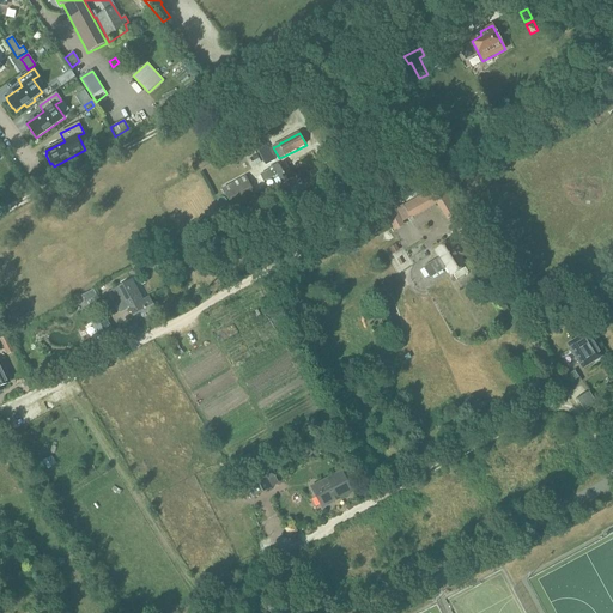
[(274,161),(261,137),(253,141),(254,143),(263,162),(266,165),(274,161)]
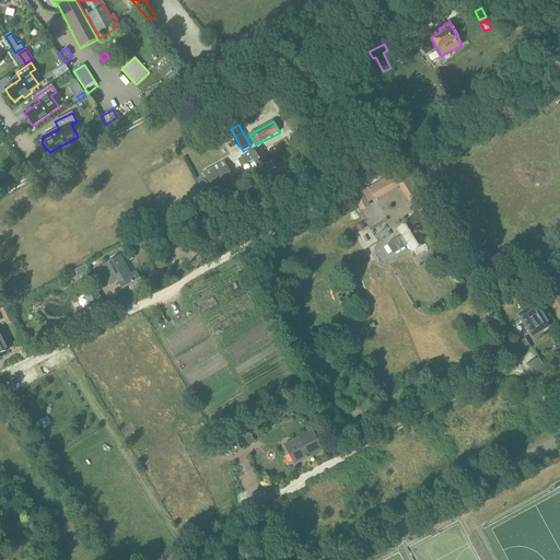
[(235,142),(229,146),(232,152),(238,149),(235,142)]
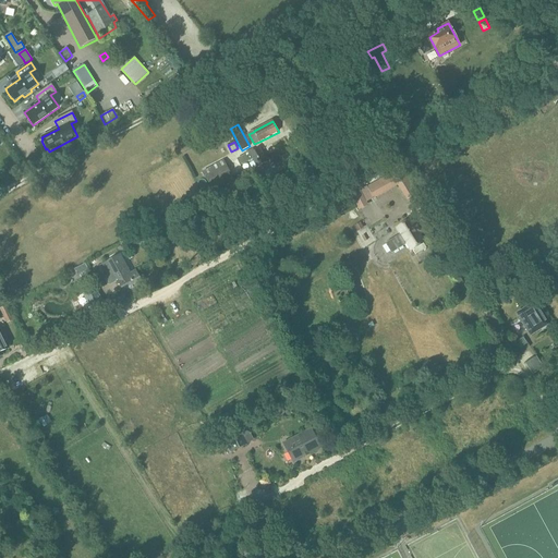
[(259,148),(254,152),(253,149),(249,152),(244,155),(244,156),(238,159),(241,166),(249,161),(253,159),(257,168),(267,162),(259,148)]
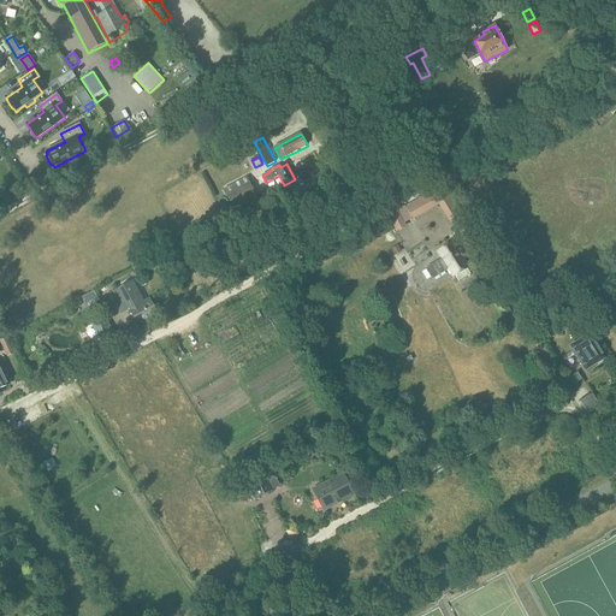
[(247,178),(225,190),(235,209),(258,197),(247,178)]
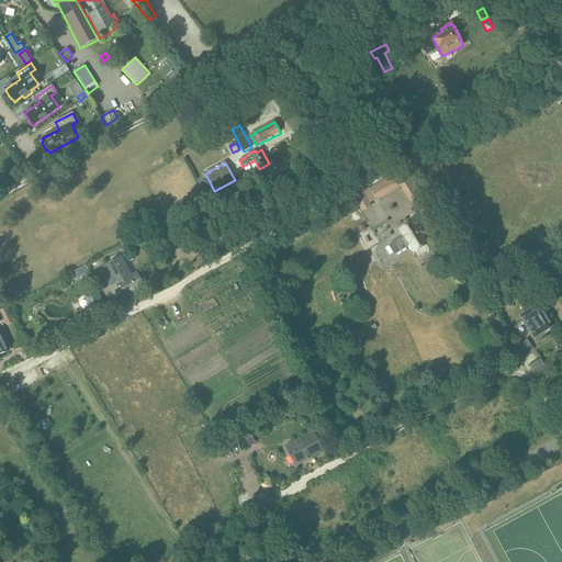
[(405,169),(370,189),(377,200),(401,187),(416,212),(427,204),(405,169)]
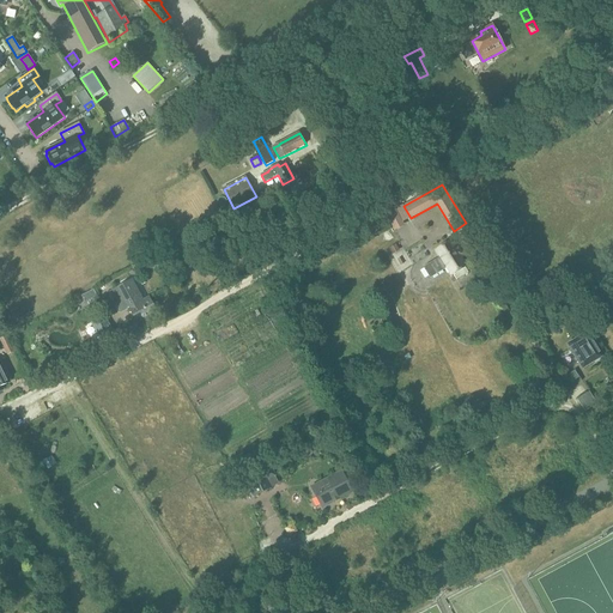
[(370,241),(378,237),(375,230),(368,235),(370,241)]
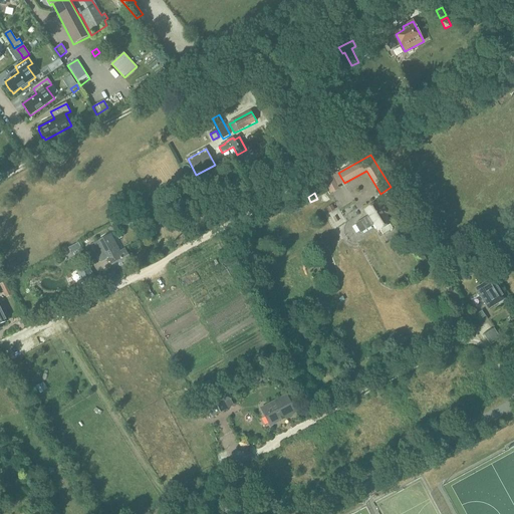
[(377,203),(365,211),(368,216),(354,225),(360,234),(374,225),(378,232),(391,224),(387,217),(389,216),(383,207),(381,209),(377,203)]
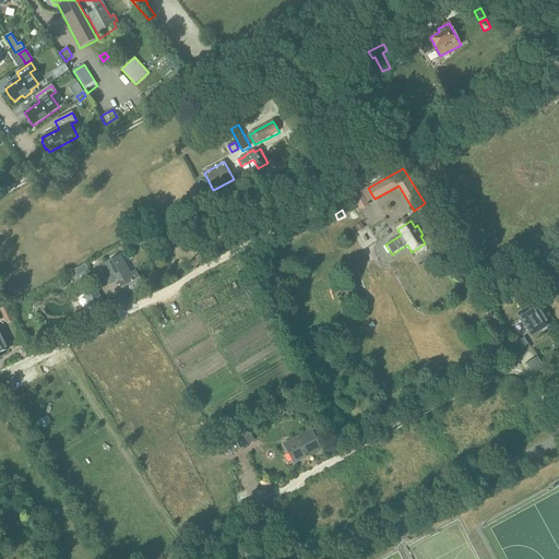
[(361,223),(355,226),(359,233),(365,229),(361,223)]
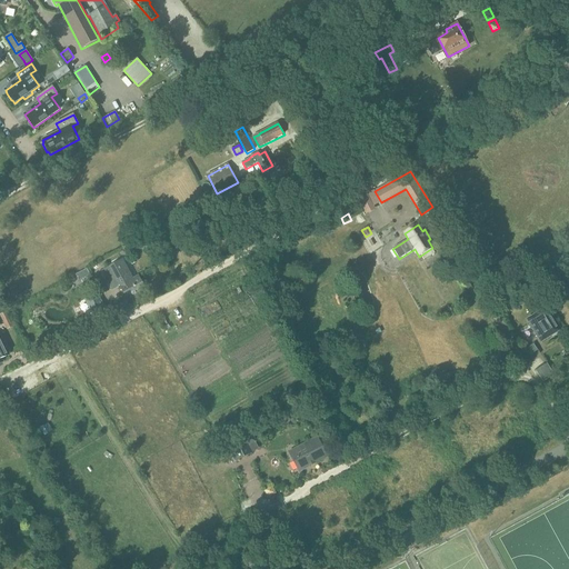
[(120,285),(120,286),(127,300),(146,290),(138,277),(132,279),(123,260),(108,268),(109,269),(108,270),(109,272),(110,272),(111,273),(110,275),(113,281),(115,280),(118,287),(120,285)]
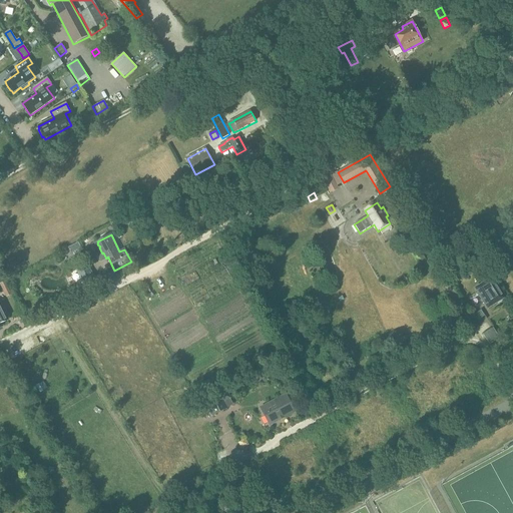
[(80,248),(77,242),(68,247),(71,253),(80,248)]
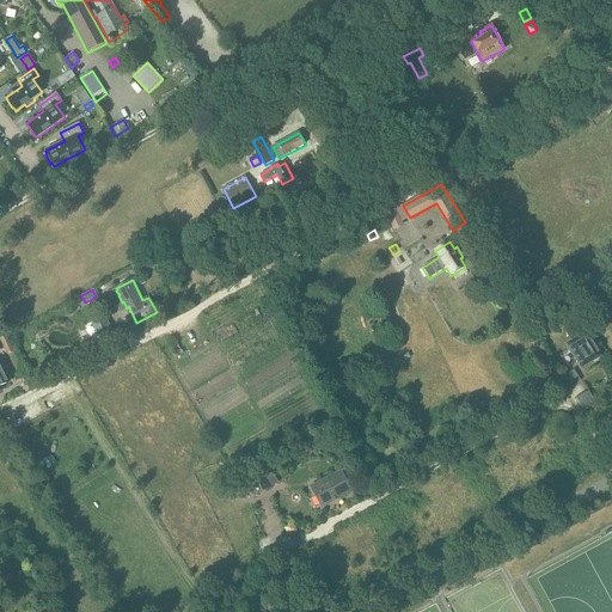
[(573,313),(574,318),(582,313),(580,310),(574,299),(567,303),(573,313)]
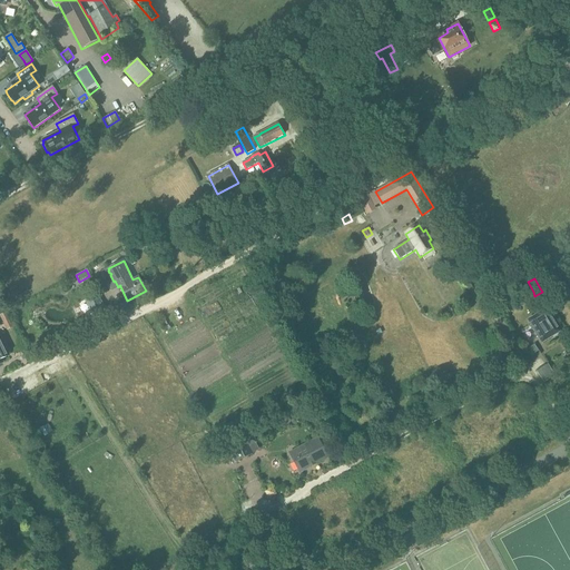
[(505,315),(513,310),(499,287),(491,292),(505,315)]
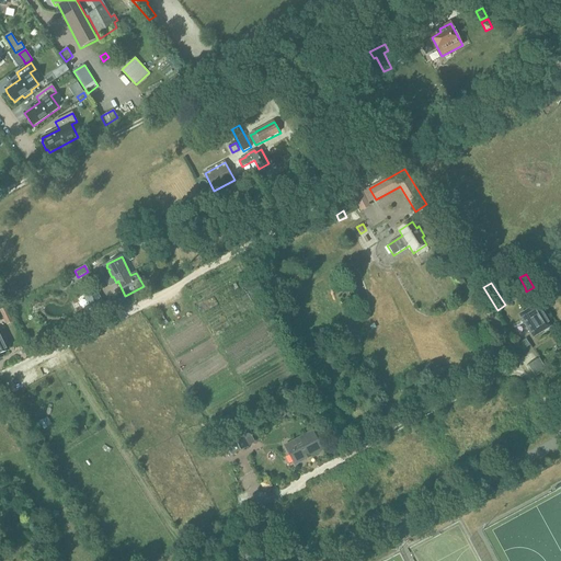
[(96,289),(90,293),(98,306),(104,302),(96,289)]
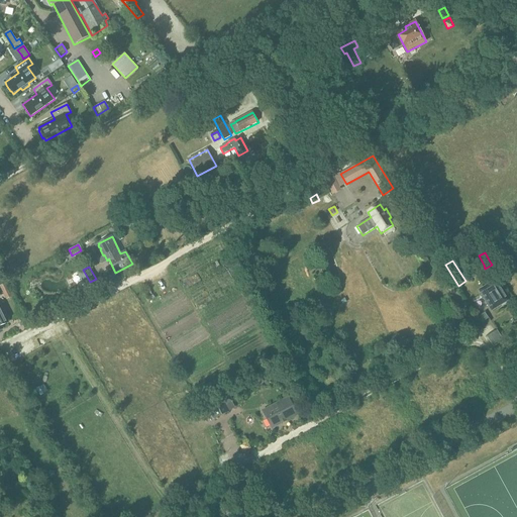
[(492,311),(508,301),(495,281),(479,291),(492,311)]
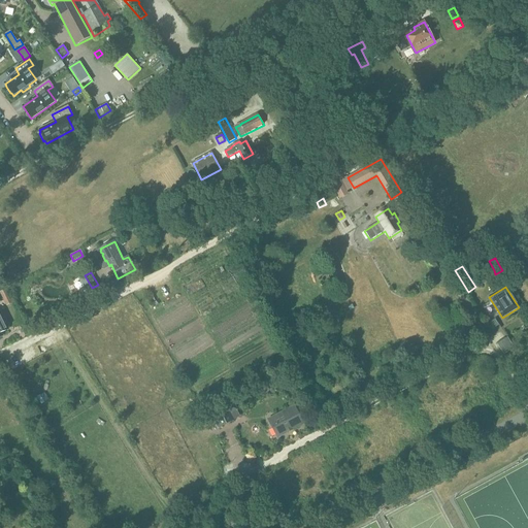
[(498,325),(495,320),(489,325),(492,330),(498,325)]
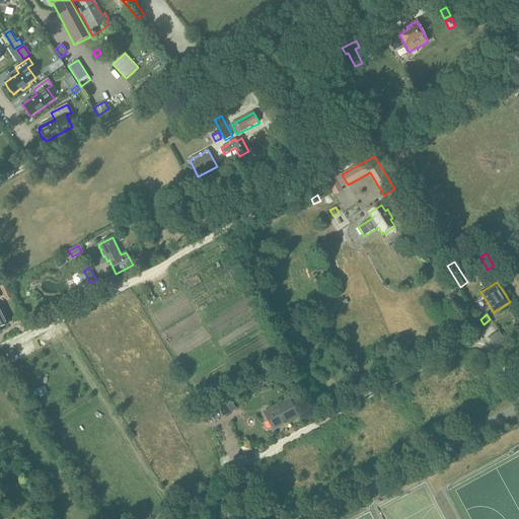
[(283,380),(287,388),(292,386),(289,377),(283,380)]
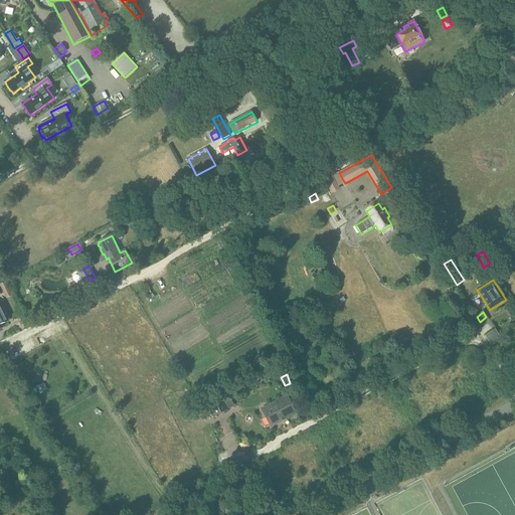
[(232,400),(229,393),(206,405),(213,418),(229,410),(229,409),(234,406),(231,400),(232,400)]
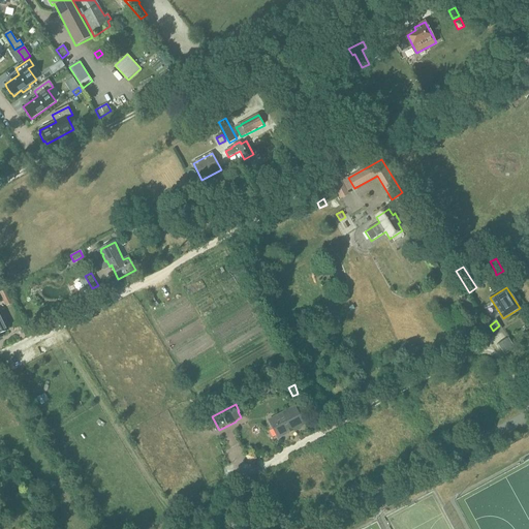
[(292,408),(268,421),(277,438),(302,426),(292,408)]
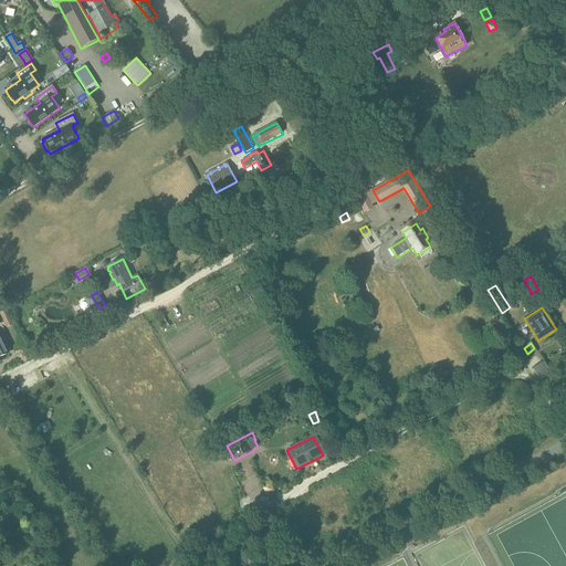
[(42,555),(48,552),(43,544),(39,547),(42,555)]
